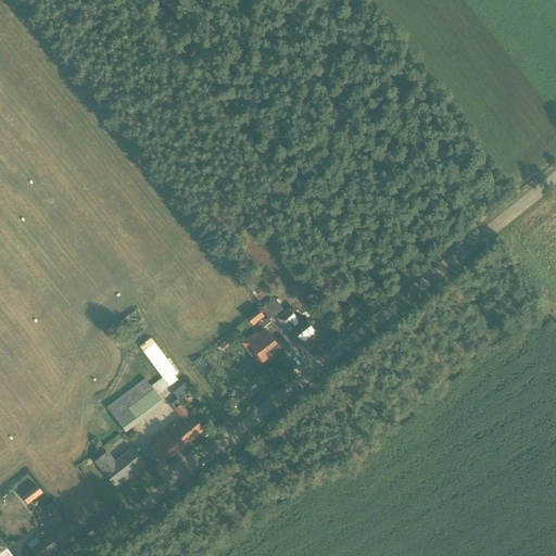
[(270,320),(282,311),(274,299),(249,317),(254,325),(267,315),(270,320)]
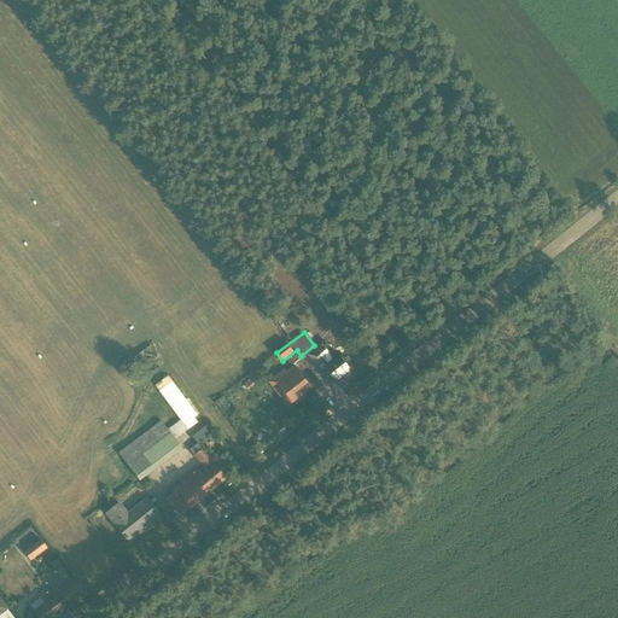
[(337,383),(353,369),(339,353),(336,355),(324,342),(309,354),(322,371),(326,367),(337,383)]
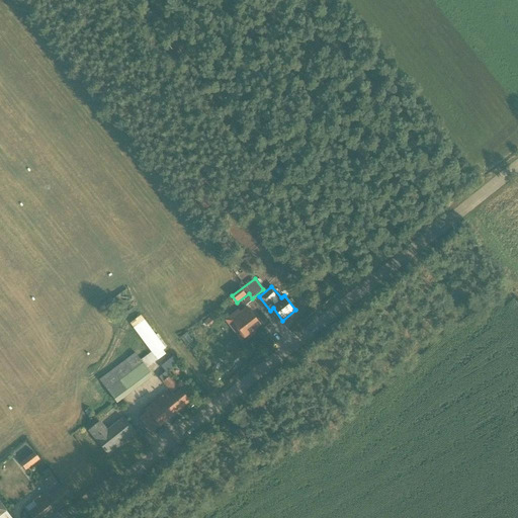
[(130,296),(124,289),(108,303),(113,311),(127,300),(126,298),(130,296)]
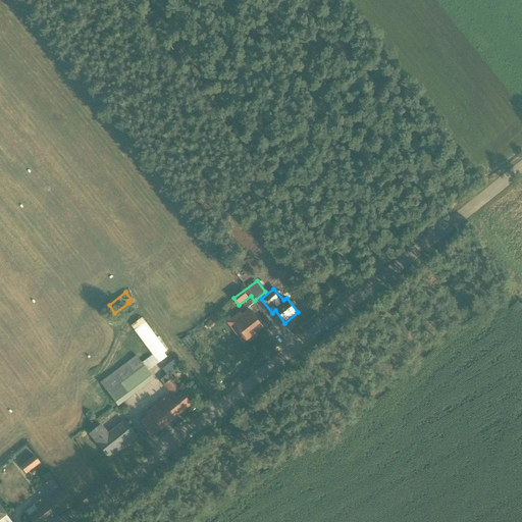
[(237,304),(226,312),(248,341),(264,328),(254,314),(260,310),(254,301),(242,310),(237,304)]
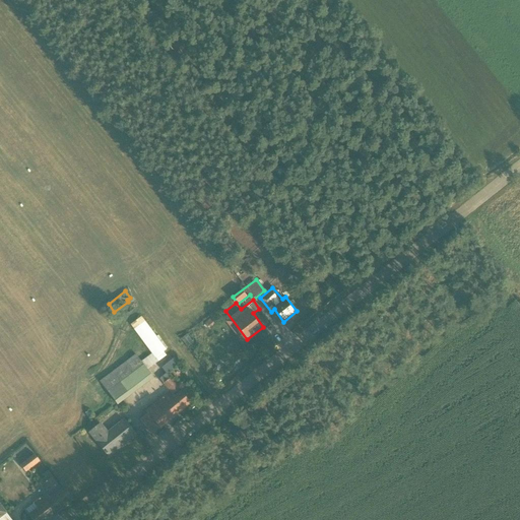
[(131,312),(128,309),(118,316),(120,320),(131,312)]
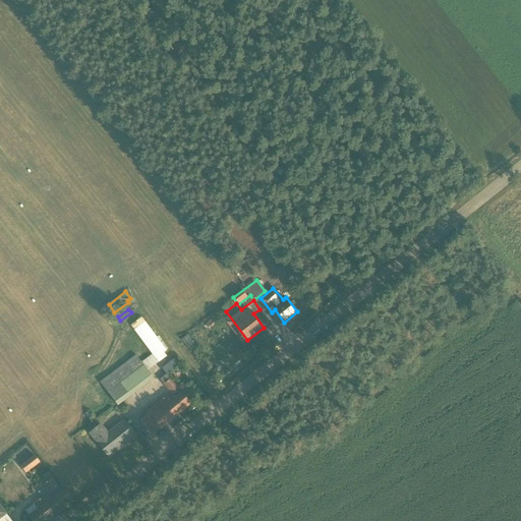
[(130,326),(152,355),(140,363),(135,356),(100,383),(116,406),(159,375),(153,367),(158,363),(158,362),(169,354),(141,317),(130,326)]
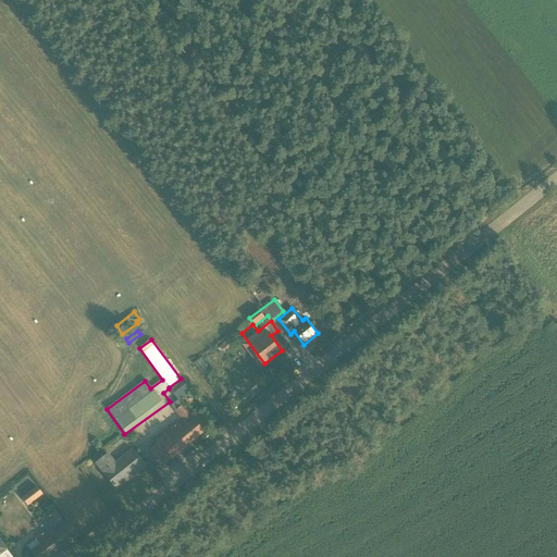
[(219,346),(222,351),(231,346),(226,339),(219,346)]
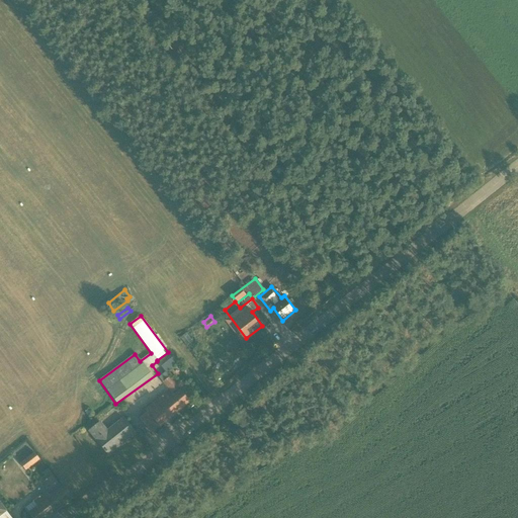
[(151,434),(188,403),(178,390),(181,385),(167,370),(158,377),(162,381),(156,387),(162,395),(144,410),(146,413),(139,419),(151,434)]
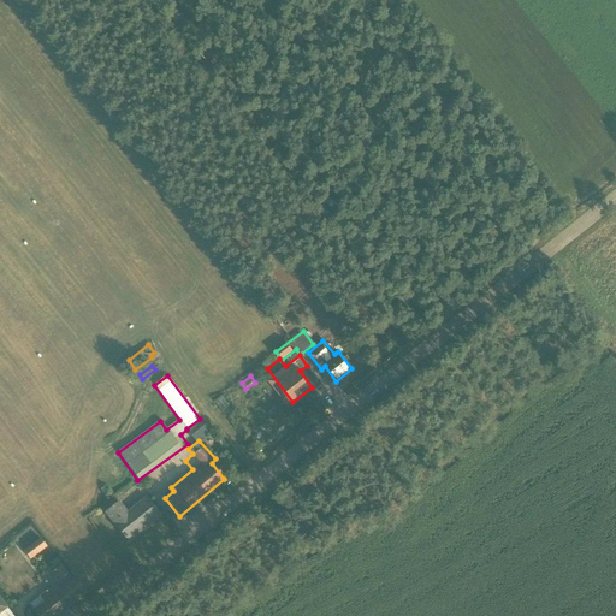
[(161,516),(146,497),(126,511),(119,501),(104,513),(128,543),(161,516)]
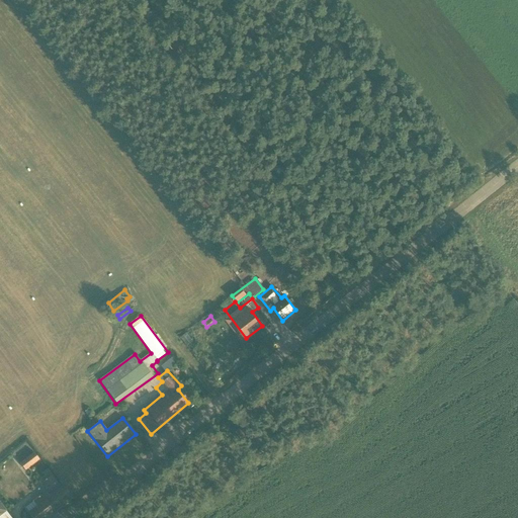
[(39,460),(33,452),(20,461),(25,469),(39,460)]
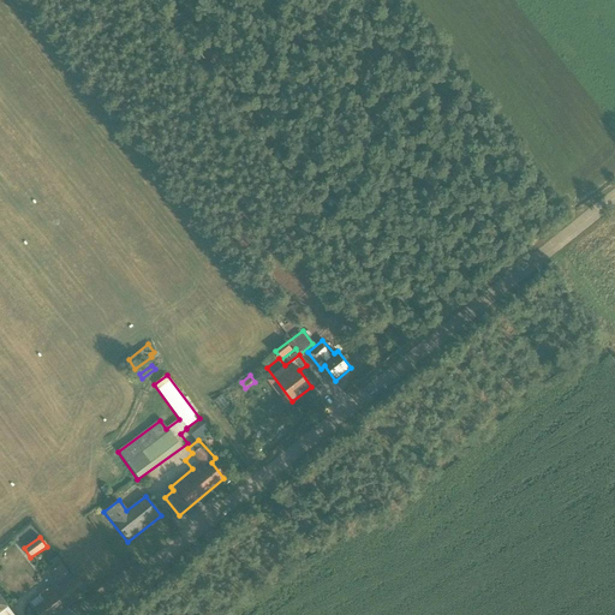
[(57,567),(63,563),(58,556),(52,560),(57,567)]
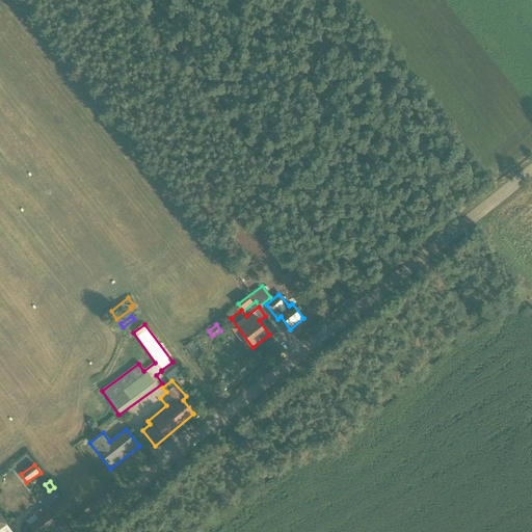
[(54,487),(45,496),(51,503),(60,495),(54,487)]
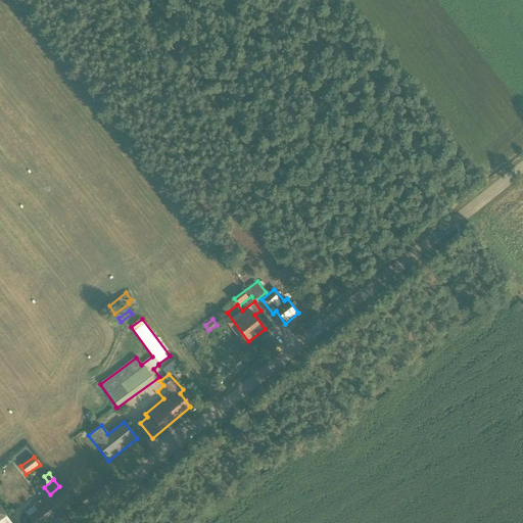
[(24,514),(31,522),(48,522),(74,504),(63,490),(49,501),(46,496),(24,514)]
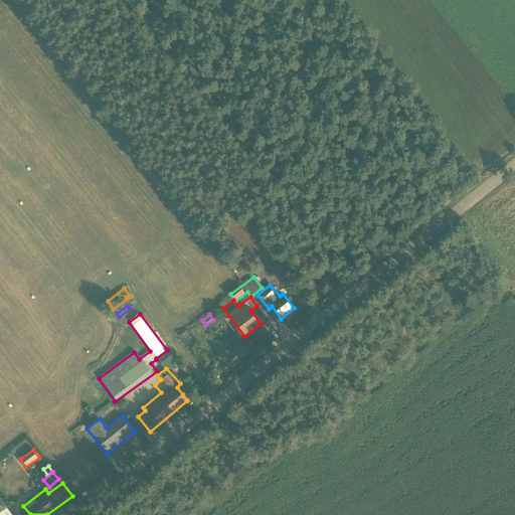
[(0,514),(12,514),(0,499),(0,514)]
